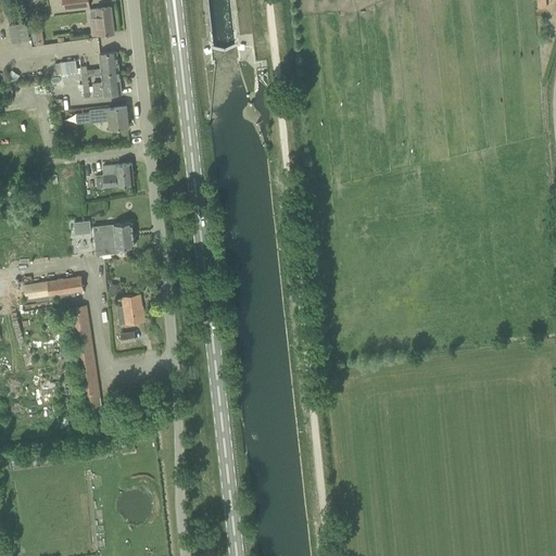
[(62,0),(63,10),(81,8),(80,0),(62,0)]
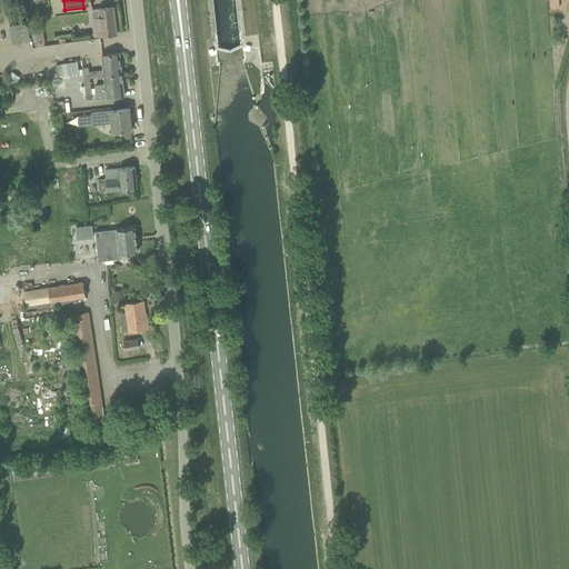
[(93,36),(106,35),(117,33),(113,7),(91,9),(92,18),(99,17),(99,21),(91,22),(93,36)]
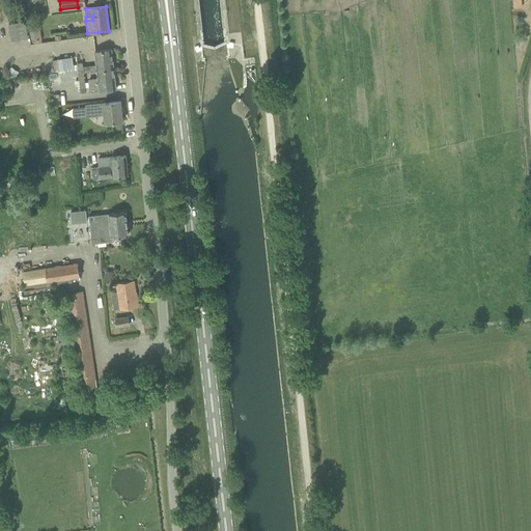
[(24,21),(8,24),(11,40),(28,37),(24,21)]
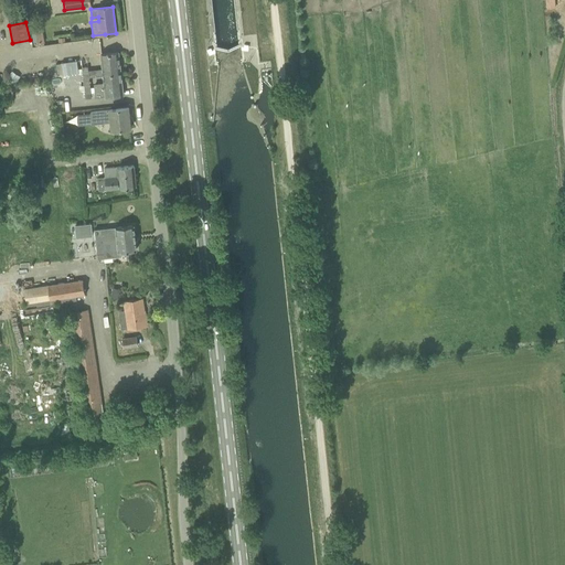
[(31,31),(34,45),(44,43),(42,29),(31,31)]
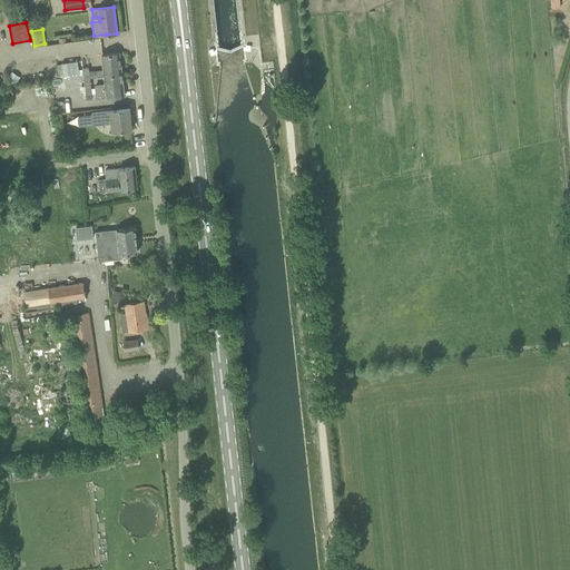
[(89,78),(104,77),(121,75),(119,52),(101,55),(104,69),(89,71),(88,67),(82,68),(82,69),(84,79),(89,78)]
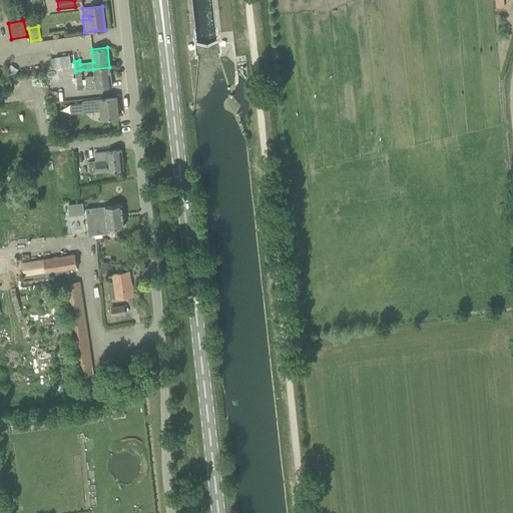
[(69,54),(55,56),(57,68),(71,66),(69,54)]
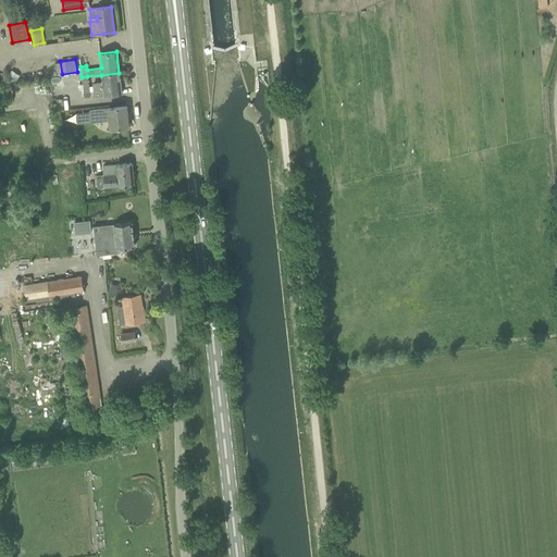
[(14,82),(19,76),(12,71),(8,77),(14,82)]
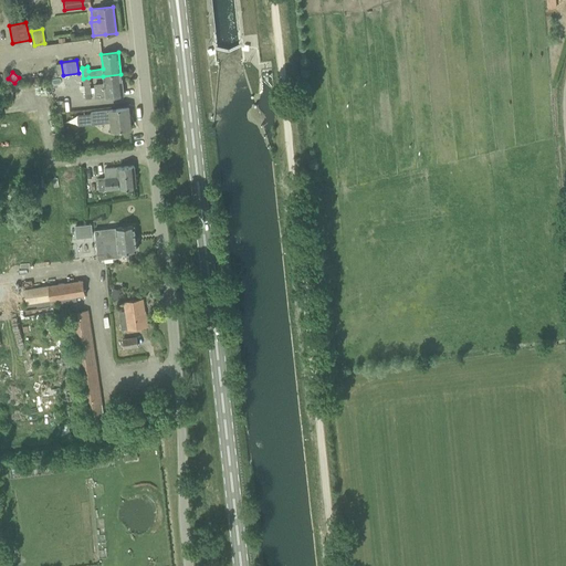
[(121,74),(103,76),(104,83),(93,84),(94,90),(123,86),(121,74)]
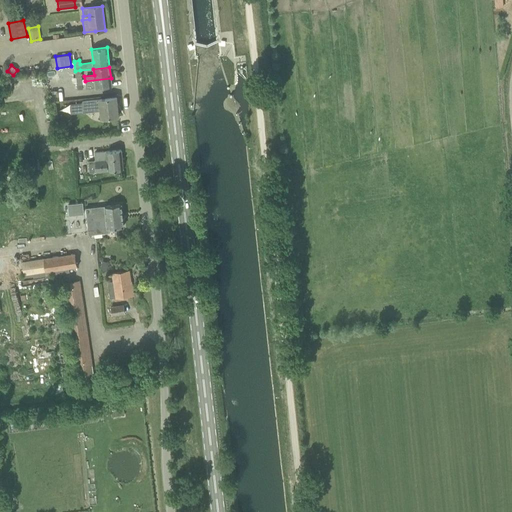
[(85,81),(86,87),(95,86),(96,87),(111,86),(111,78),(85,81)]
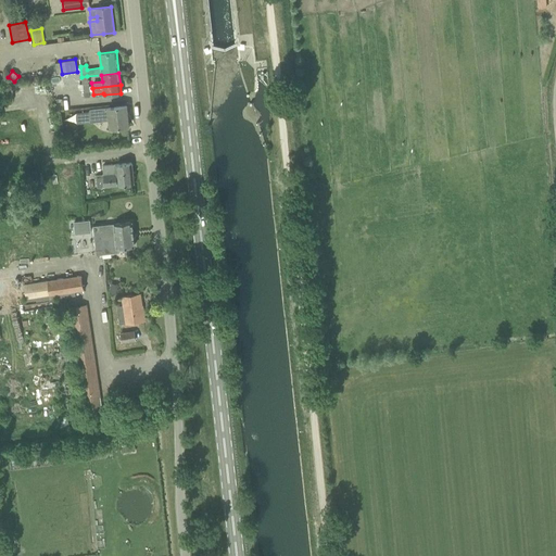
[(119,127),(128,126),(126,105),(115,106),(89,110),(90,122),(109,119),(110,128),(111,128),(111,131),(119,130),(119,127)]
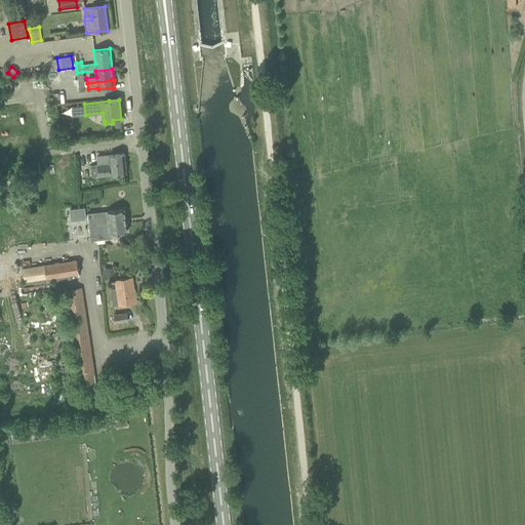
[(126,173),(124,154),(97,156),(98,164),(90,165),(91,176),(126,173)]
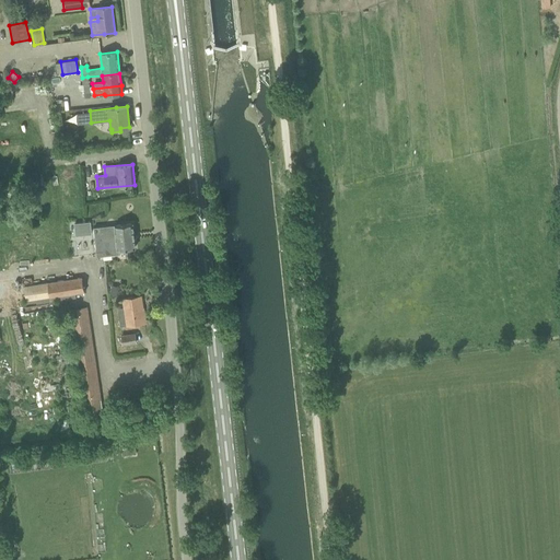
[(91,222),(74,223),(76,235),(92,234),(91,222)]
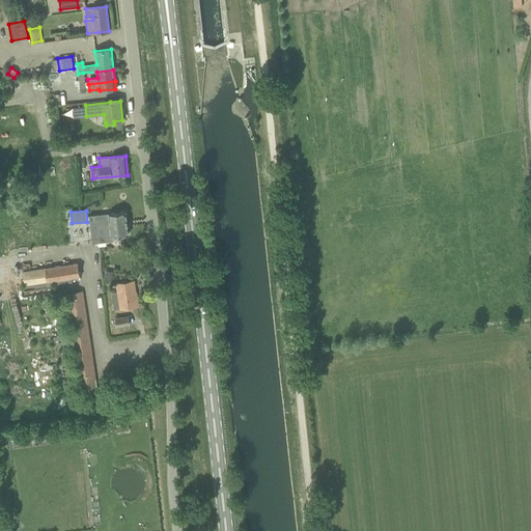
[(88,216),(90,227),(127,223),(126,212),(88,216)]
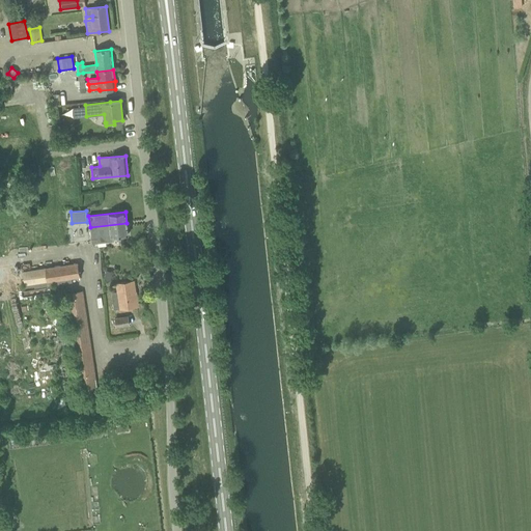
[(127,223),(90,227),(91,244),(112,241),(111,236),(128,234),(127,223)]
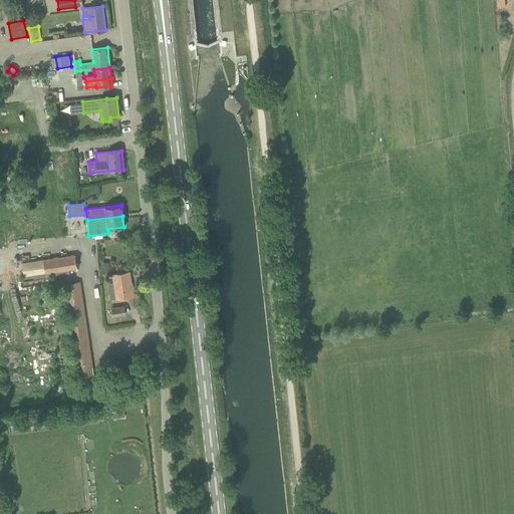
[(77,268),(75,254),(21,263),(23,276),(46,272),(47,277),(69,273),(69,269),(77,268)]
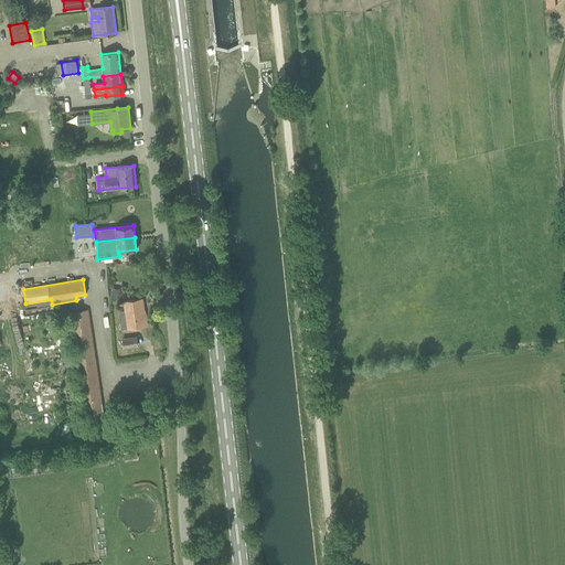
[(118,298),(121,290),(113,287),(110,296),(118,298)]
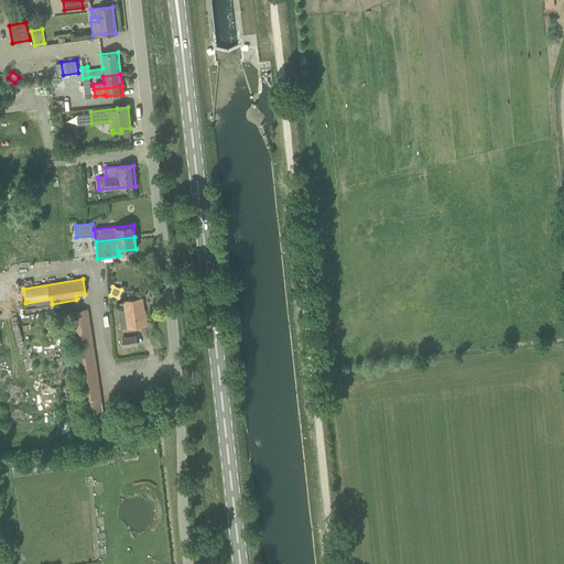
[(141,299),(123,301),(125,310),(118,311),(121,329),(145,325),(141,299)]
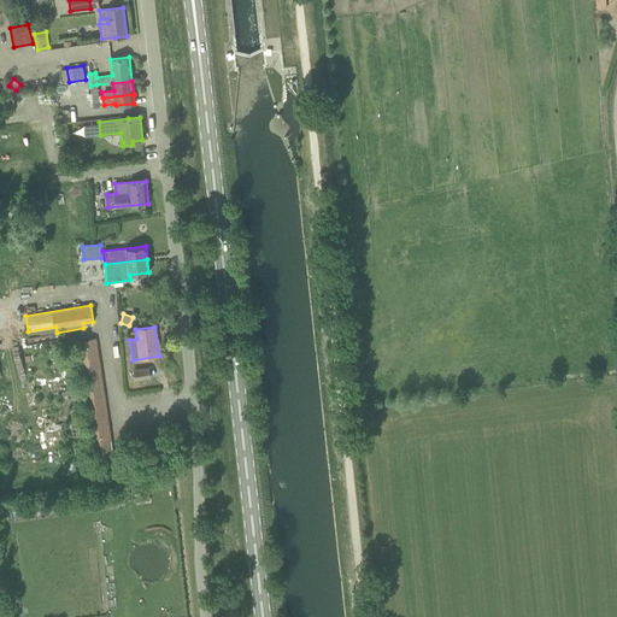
[(75,347),(93,465),(113,463),(95,339),(71,342),(71,341),(62,342),(63,348),(75,347)]
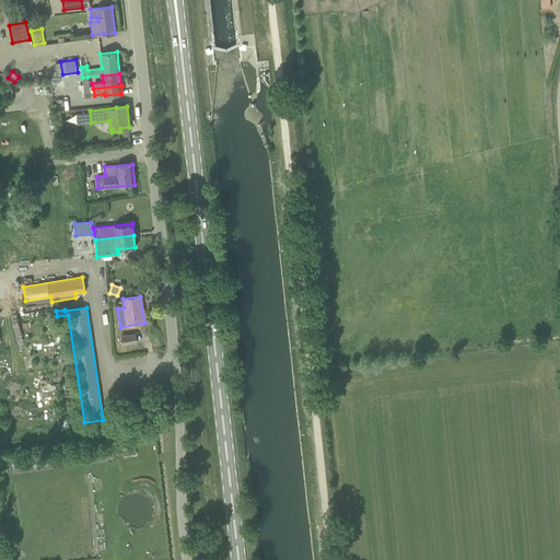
[(124,345),(136,342),(135,335),(121,337),(124,345)]
